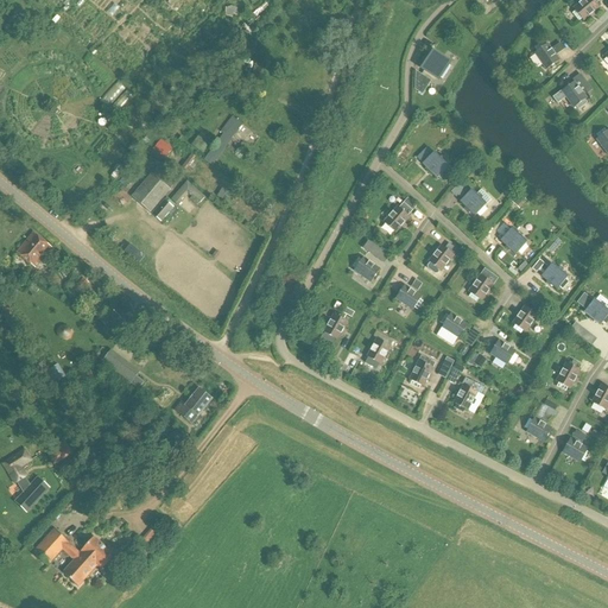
[(601,0),(583,0),(572,10),(575,11),(572,13),(578,21),(581,19),(583,21),(589,17),(590,18),(595,16),(593,13),(600,8),(596,5),(602,0),(601,0)]
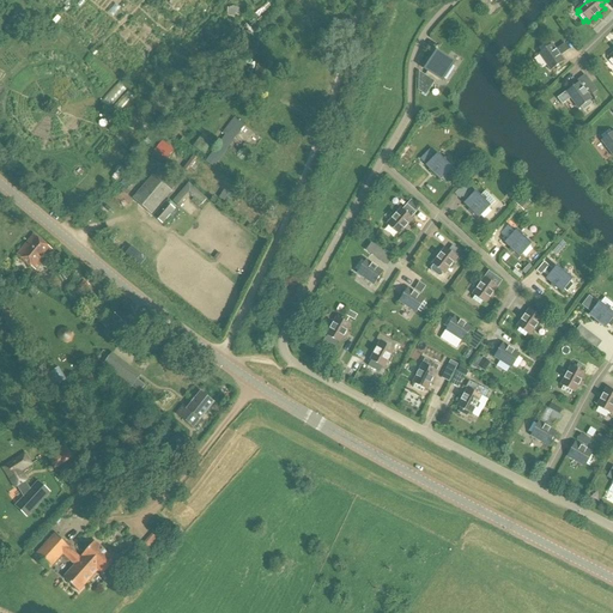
[(559,65),(564,62),(552,44),(550,47),(547,43),(539,49),(541,52),(539,54),(551,71),(554,68),(557,70),(560,67),(559,65)]
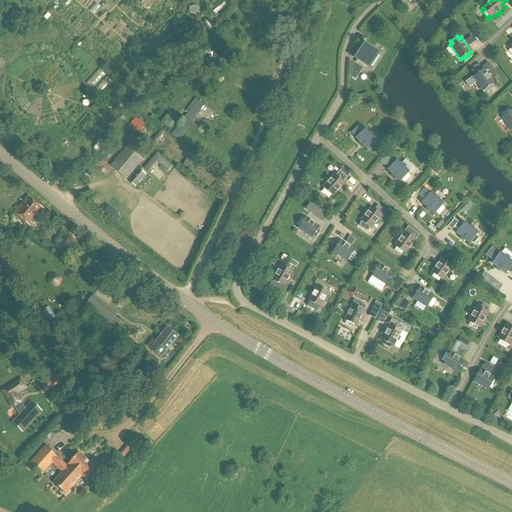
[(356,53),(358,54),(355,58),(369,67),(377,53),(364,45),(360,50),(359,49),(356,53)]
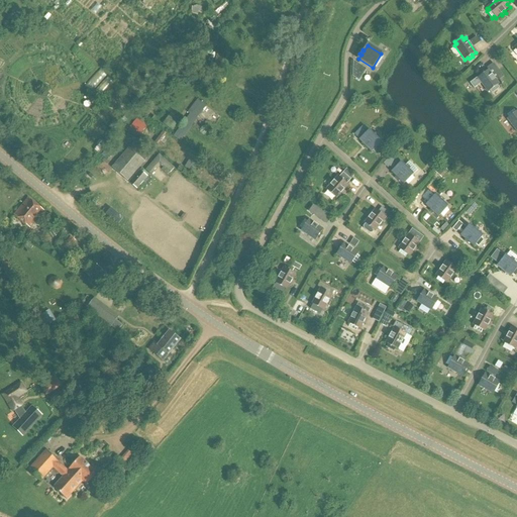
[(357,74),(363,67),(353,61),(352,77),(359,81),(363,77),(357,74)]
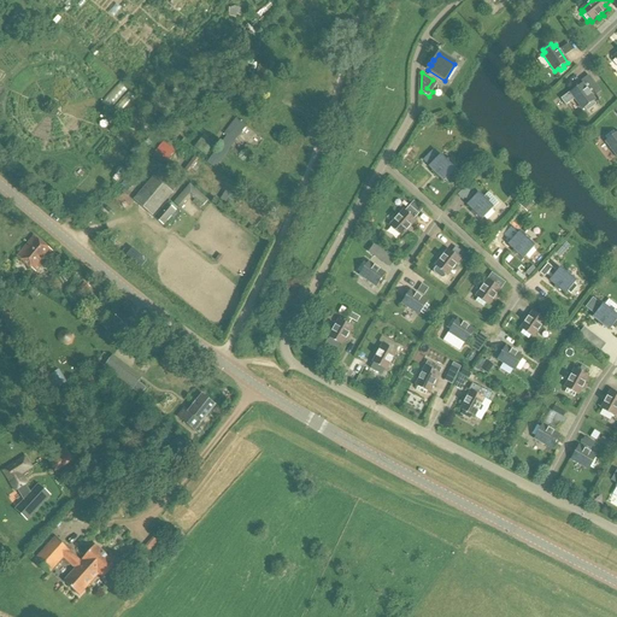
[(110,74),(104,80),(116,92),(122,86),(110,74)]
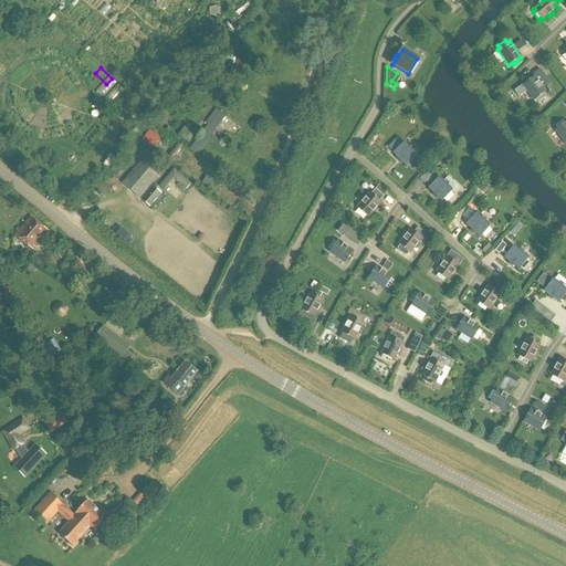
[(533,75),(534,76),(531,80),(528,77),(525,81),(526,83),(522,85),(534,101),(536,100),(538,102),(546,96),(544,94),(546,92),(542,87),(545,85),(547,87),(552,84),(541,69),(533,75)]
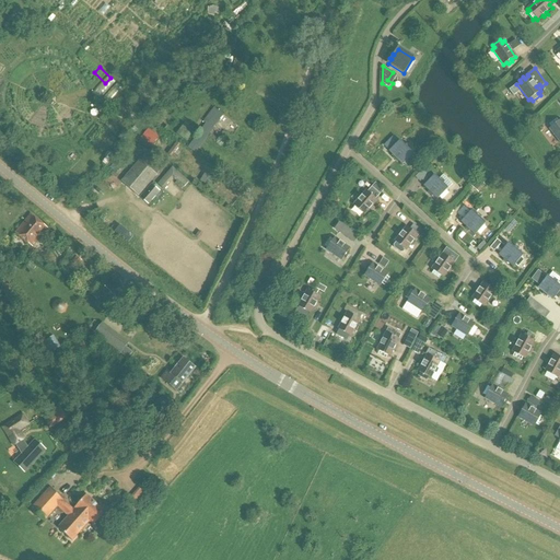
[(195,153),(222,114),(213,108),(203,123),(206,124),(188,148),(195,153)]
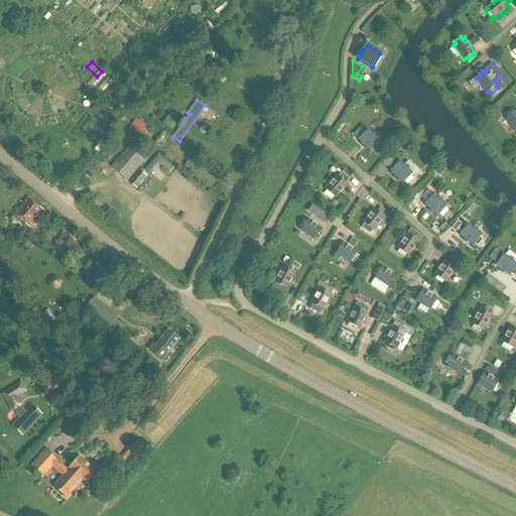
[(515,110),(514,112),(513,110),(506,115),(508,117),(506,119),(515,132),(515,110)]
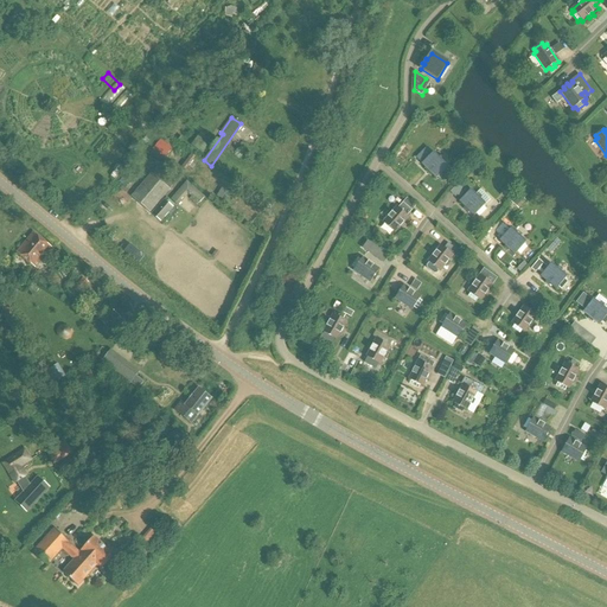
[(202,153),(210,141),(200,134),(191,146),(202,153)]
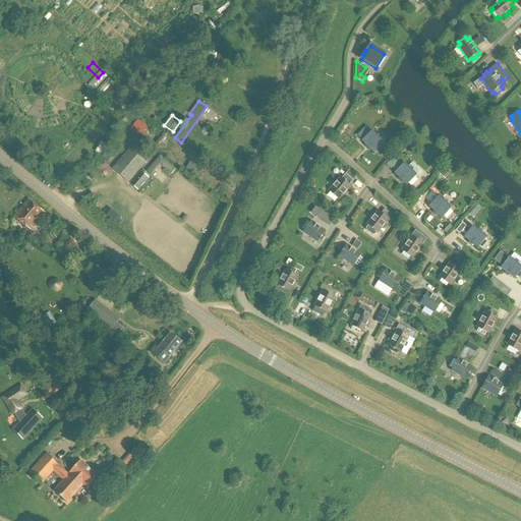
[(138,120),(131,128),(141,136),(149,128),(138,120)]
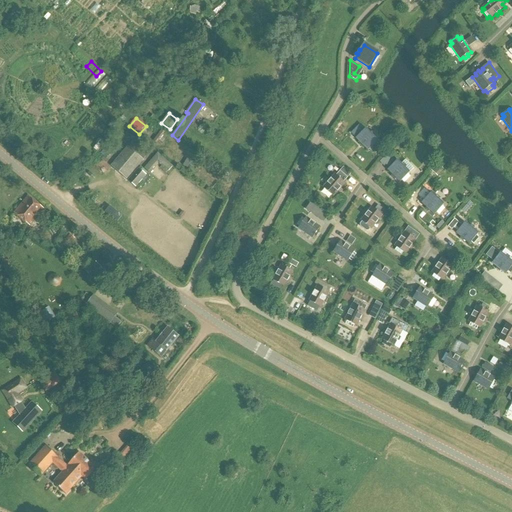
[(378,141),(365,129),(356,138),(360,143),(359,144),(362,147),(363,146),(368,151),(370,149),(372,151),(378,145),(376,143),(378,141)]
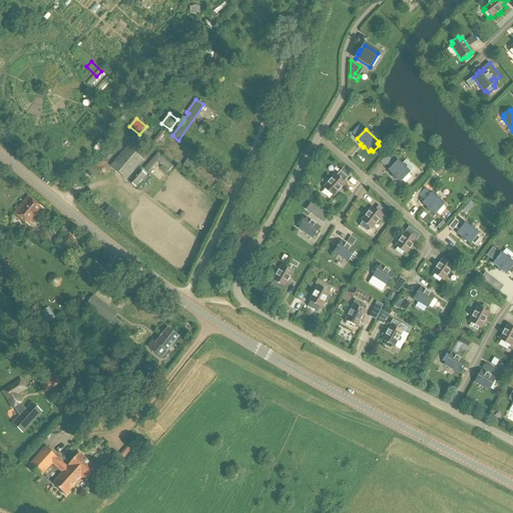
[(112,153),(107,147),(101,153),(107,158),(112,153)]
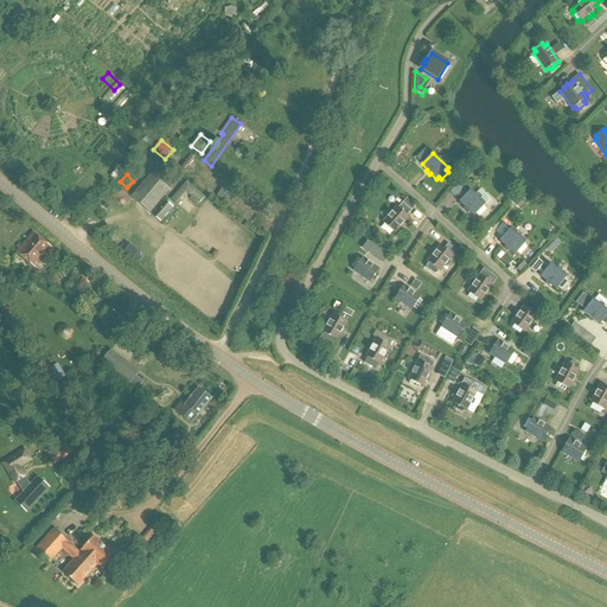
[(153,176),(132,199),(141,208),(149,213),(170,190),(165,186),(163,184),(153,176)]
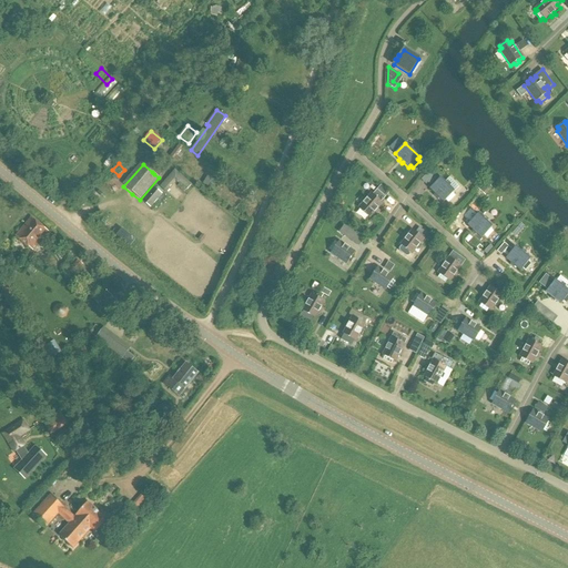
[(191,185),(174,170),(160,186),(165,192),(175,180),(186,190),(191,185)]
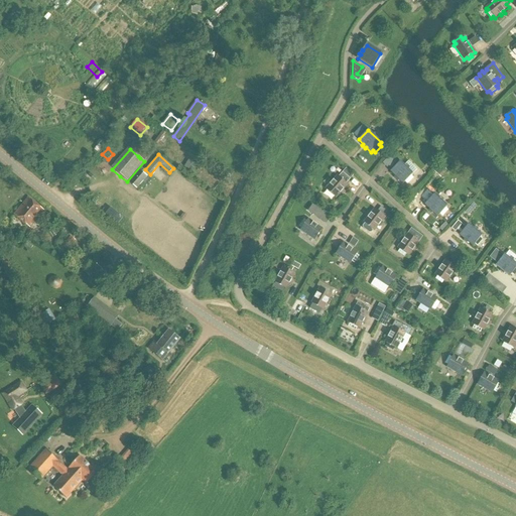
[(188,160),(184,167),(188,169),(192,162),(188,160)]
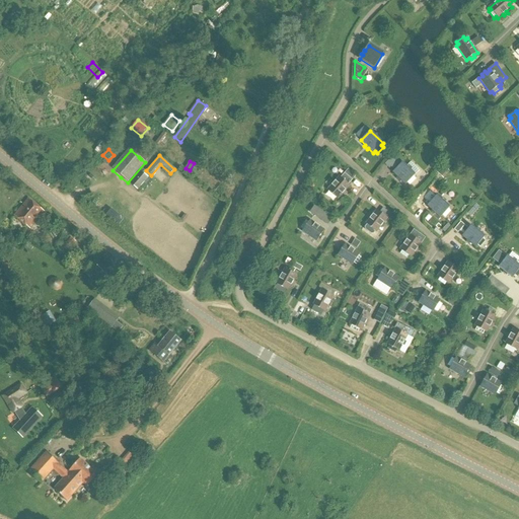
[(415,175),(402,162),(392,172),(397,176),(395,178),(399,181),(400,180),(405,184),(408,182),(410,186),(416,178),(414,176),(415,175)]
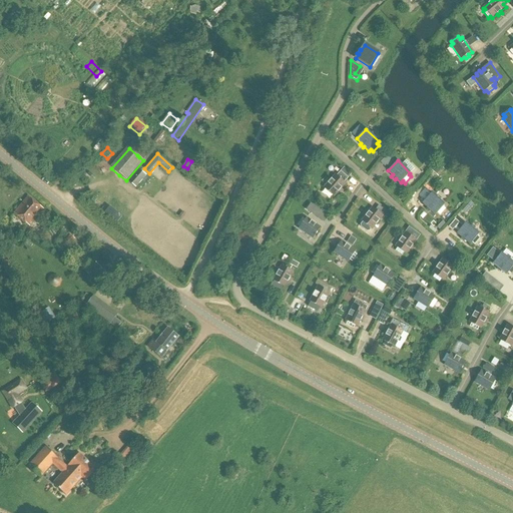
[(139,169),(128,181),(127,181),(135,189),(146,176),(139,169)]
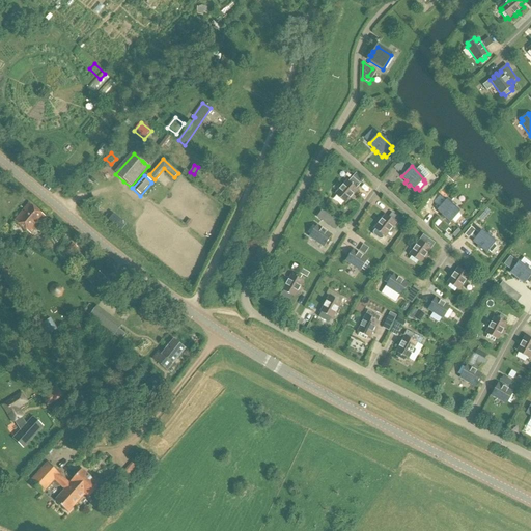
[(358,190),(346,180),(335,194),(337,196),(335,198),(341,204),(343,202),(345,203),(350,198),(352,200),(355,197),(353,195),(358,190)]
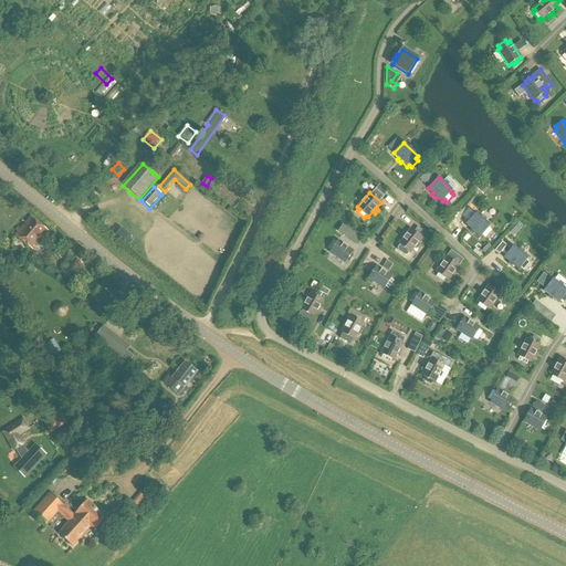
[(491,226),(477,213),(465,224),(471,229),(470,231),(473,234),(475,232),(480,238),(482,236),(484,238),(491,230),(489,228),(491,226)]
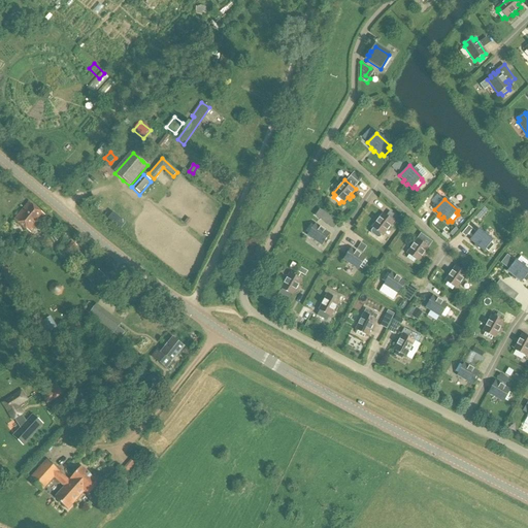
[(30,233),(44,216),(29,203),(14,220),(30,233)]
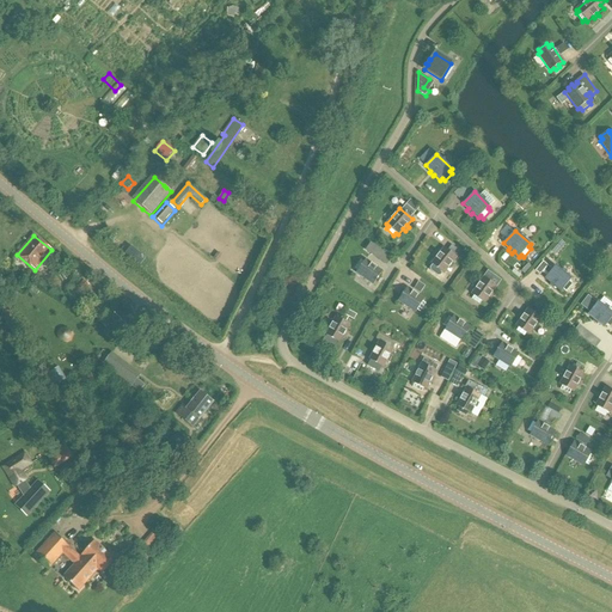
[(366,250),(375,257),(380,250),(371,243),(366,250)]
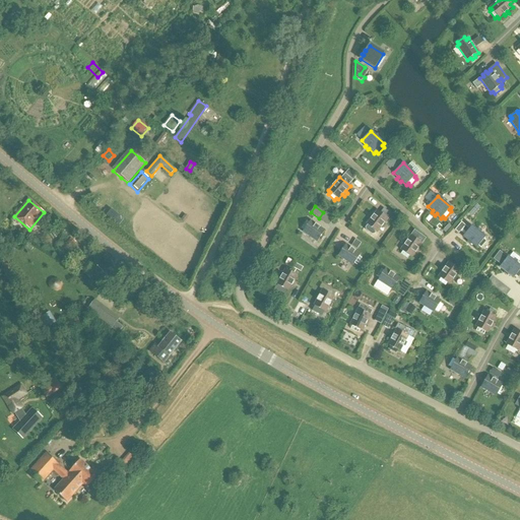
[(384,208),(381,213),(377,210),(373,215),(372,214),(369,217),(371,219),(366,224),(368,225),(367,229),(373,234),(375,232),(377,233),(388,218),(386,217),(389,212),(384,208)]
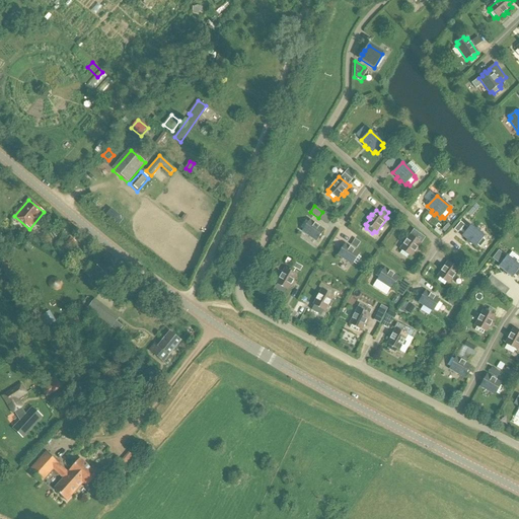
[(305,220),(300,227),(303,229),(302,231),(316,241),(319,238),(320,239),(323,235),(321,234),(324,230),(309,220),(308,222),(305,220)]
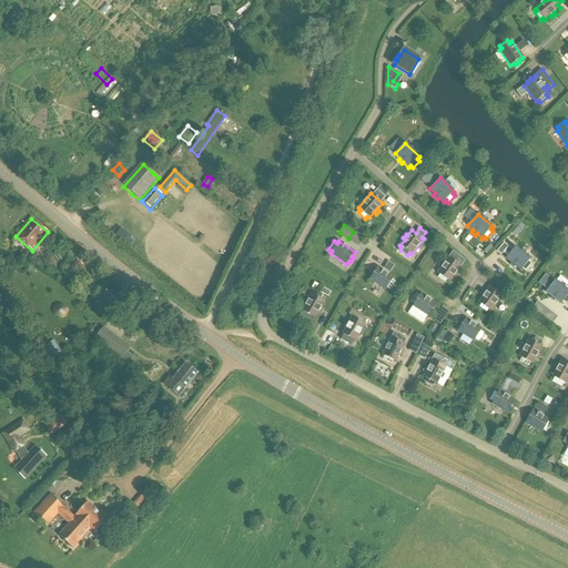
[(530,260),(516,246),(506,259),(511,263),(509,265),(514,267),(515,266),(520,271),(523,269),(525,271),(531,264),(528,262),(530,260)]
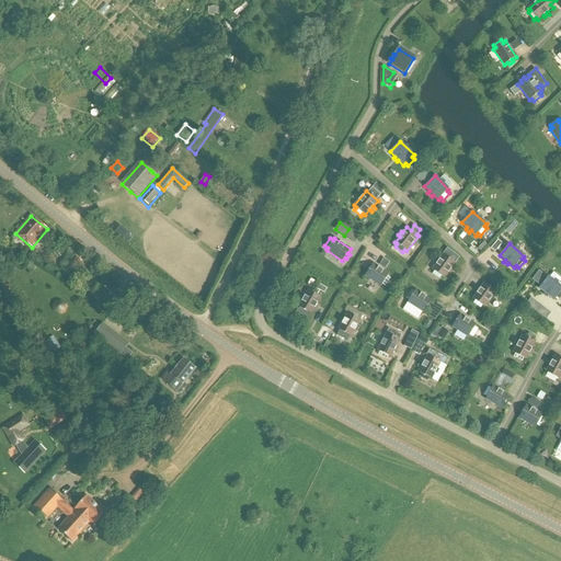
[(455,263),(443,254),(432,270),(434,272),(432,274),(439,279),(442,277),(444,278),(448,273),(450,274),(453,271),(451,268),(455,263)]
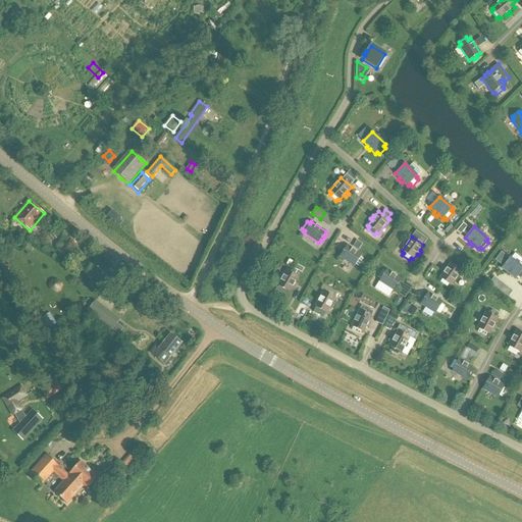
[(353,246),(359,250),(362,245),(357,241),(353,246)]
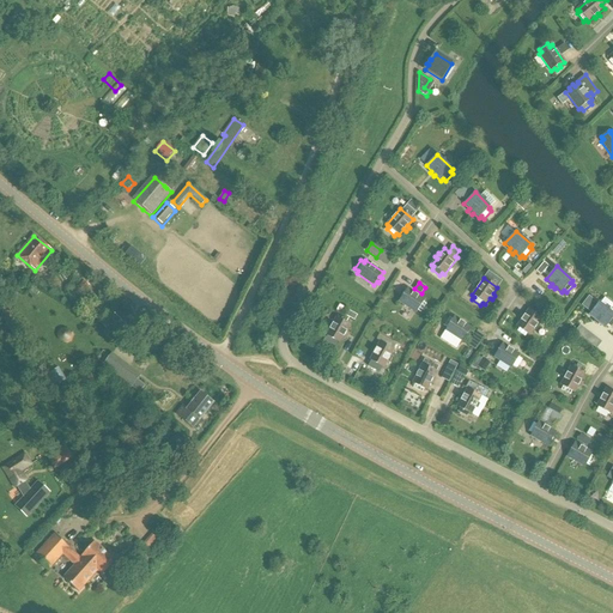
[(85,291),(79,286),(74,292),(79,297),(85,291)]
